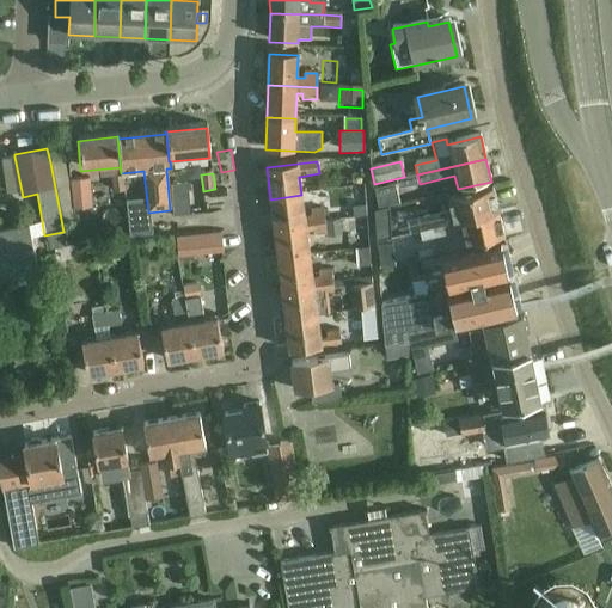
[(124,191),(123,174),(112,176),(114,192),(124,191)]
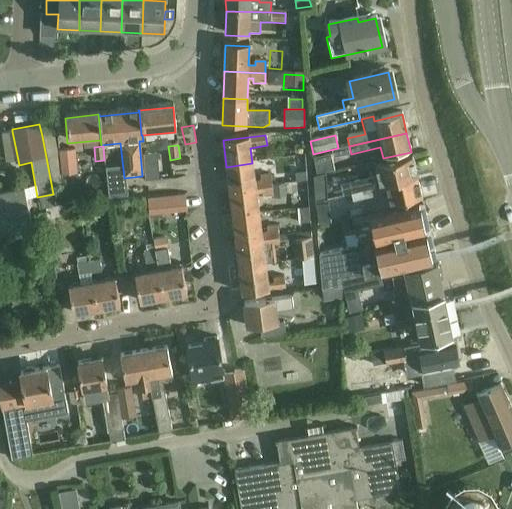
[(347,148),(332,151),(333,159),(349,155),(347,148)]
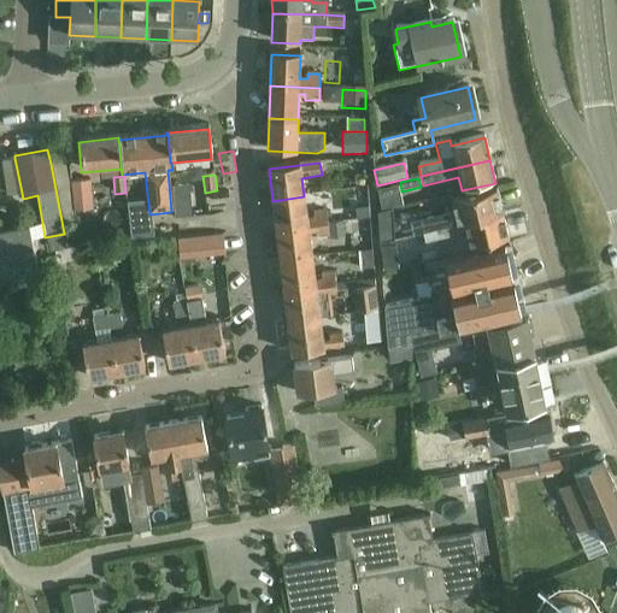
[(93,210),(89,181),(70,183),(74,212),(93,210)]
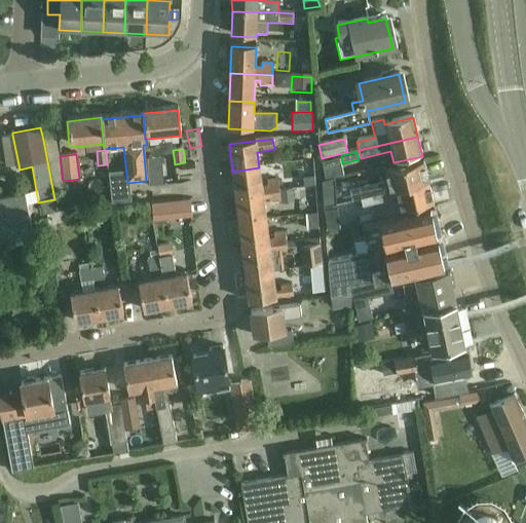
[(341,160),(322,164),(325,181),(344,177),(341,160)]
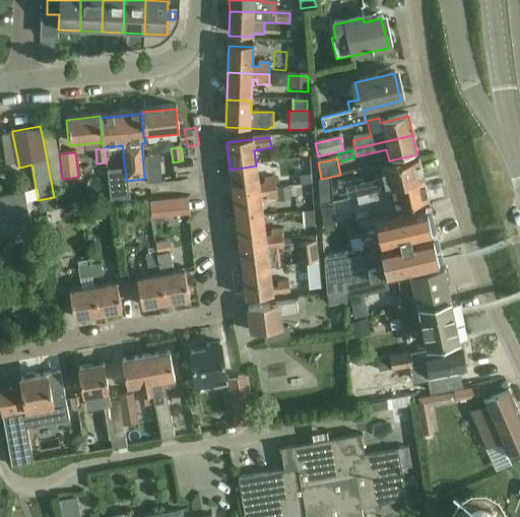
[(164,162),(147,164),(149,183),(165,182),(164,162)]
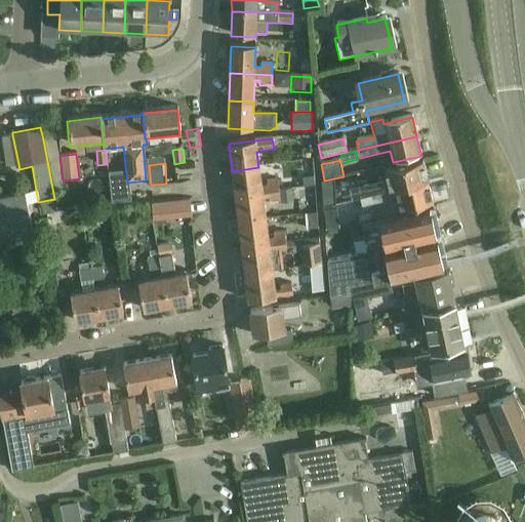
[(360,199),(428,184),(422,163),(385,171),(388,184),(358,191),(360,199)]
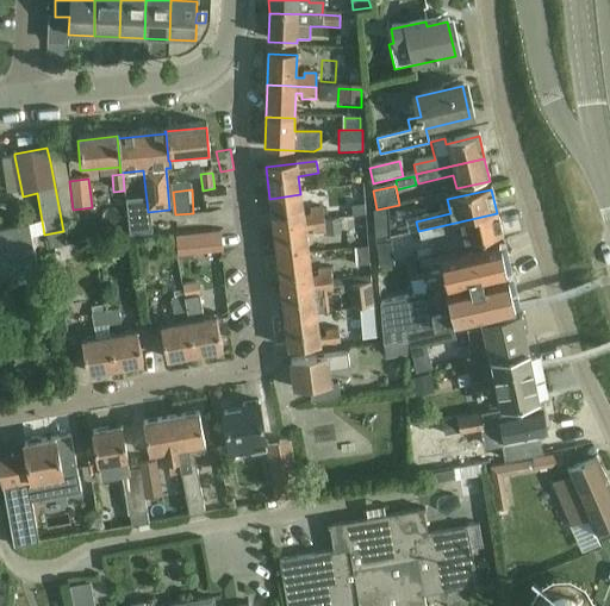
[(310,214),(303,216),(300,194),(269,199),(273,229),(324,222),(323,208),(310,210),(310,214)]
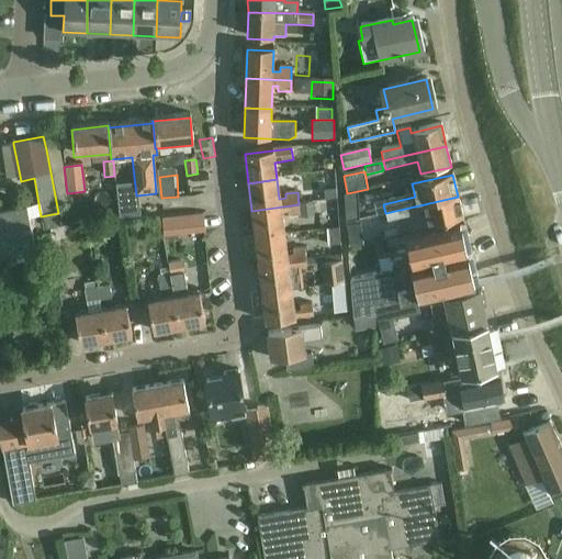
[(358,191),(345,194),(346,208),(359,205),(358,191)]
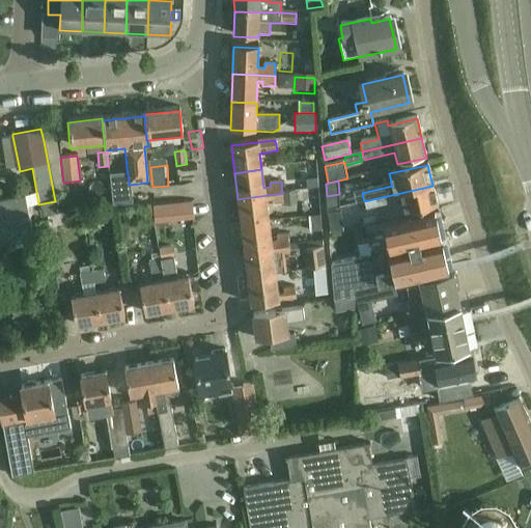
[(366,210),(401,201),(404,215),(438,207),(432,186),(364,201),(366,210)]
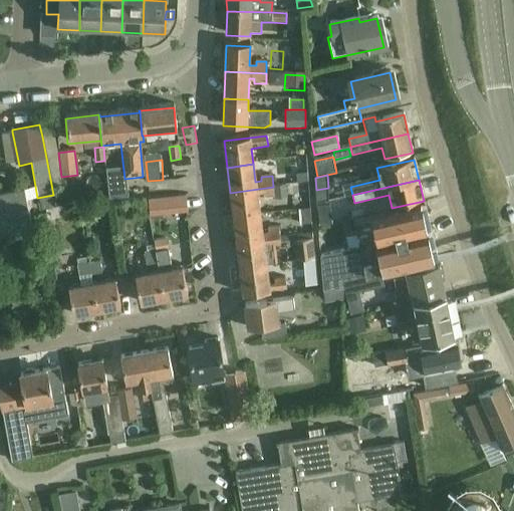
[(284,186),(273,187),(274,198),(275,199),(286,198),(284,186)]
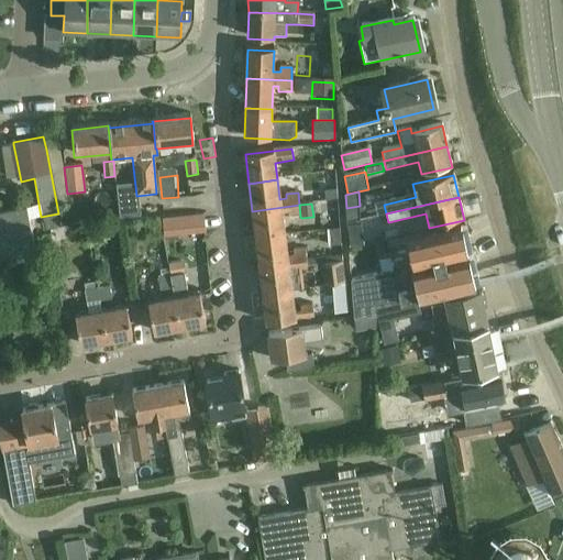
[(285,237),(282,213),(287,212),(288,218),(300,217),(299,205),(252,211),(256,240),(285,237)]
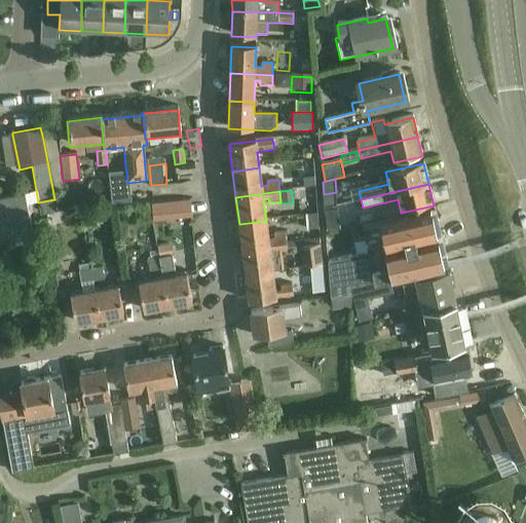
[(0,240),(32,235),(24,192),(0,196),(0,240)]
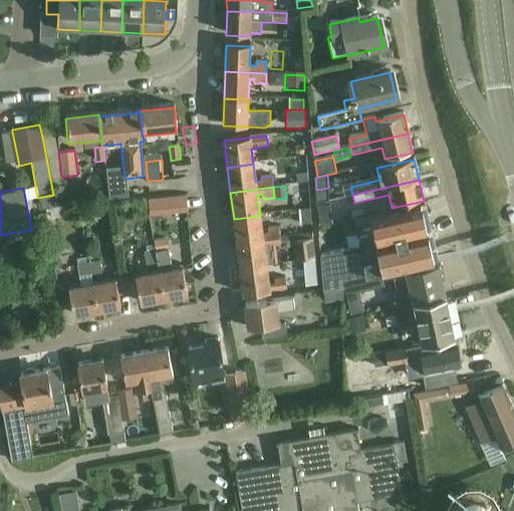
[(150,217),(188,214),(187,200),(173,202),(173,198),(149,200),(150,217)]
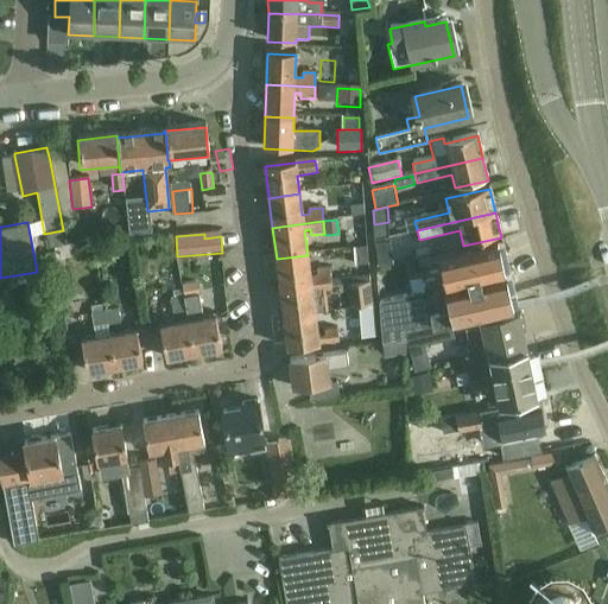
[(447,325),(518,307),(517,304),(502,242),(418,262),(425,293),(379,304),(381,345),(382,345),(406,342),(409,342),(409,331),(447,325)]
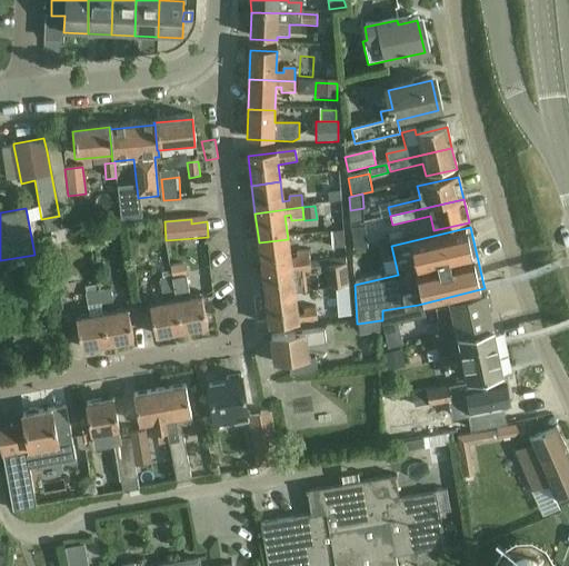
[(365,228),(350,230),(352,251),(367,249),(365,228)]
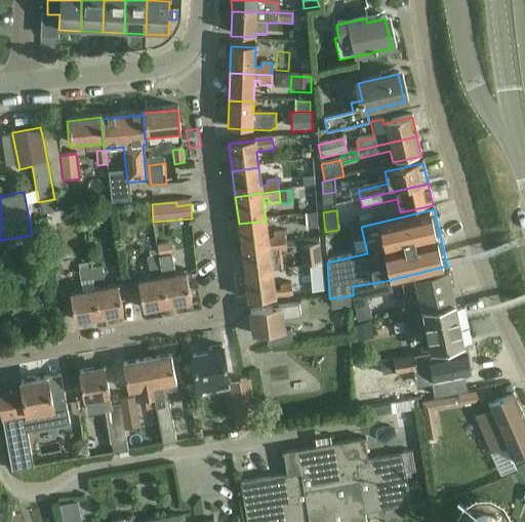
[(316,213),(305,215),(306,227),(317,226),(316,213)]
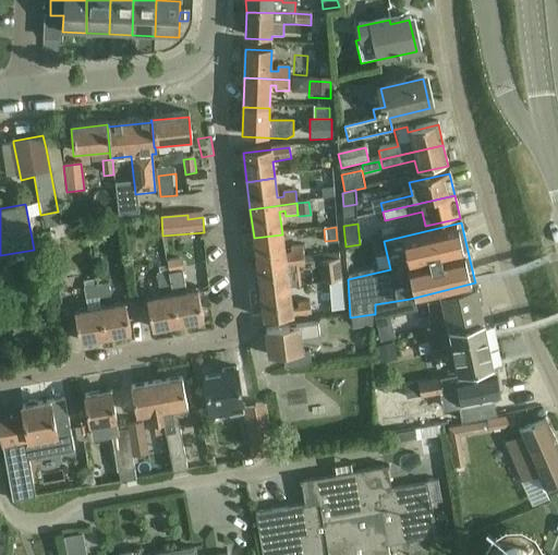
[(291,252),(284,253),(282,234),(254,238),(257,265),(304,258),(302,246),(290,248),(291,252)]
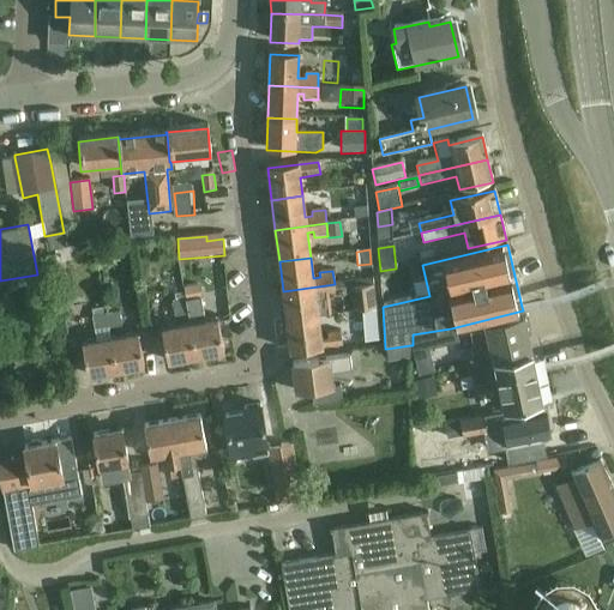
[(355,258),(339,261),(343,278),(360,275),(355,258)]
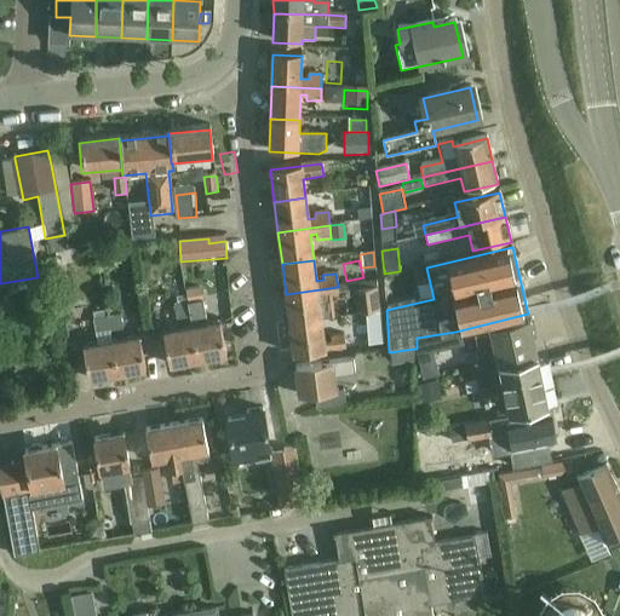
[(374,282),(339,287),(340,300),(352,299),(352,291),(375,288),(374,282)]
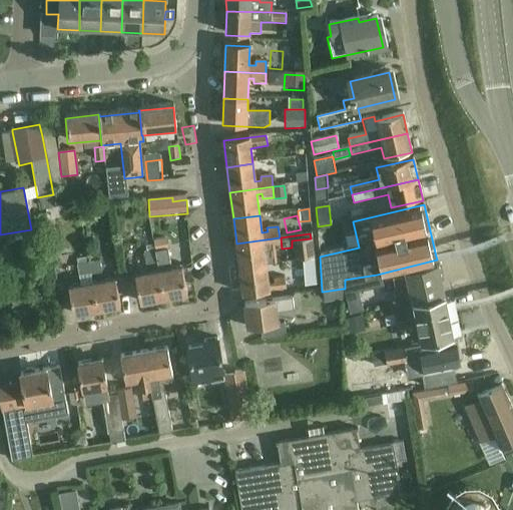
[(266,267),(264,245),(269,245),(270,250),(281,248),(280,237),(236,243),(239,270),(266,267)]
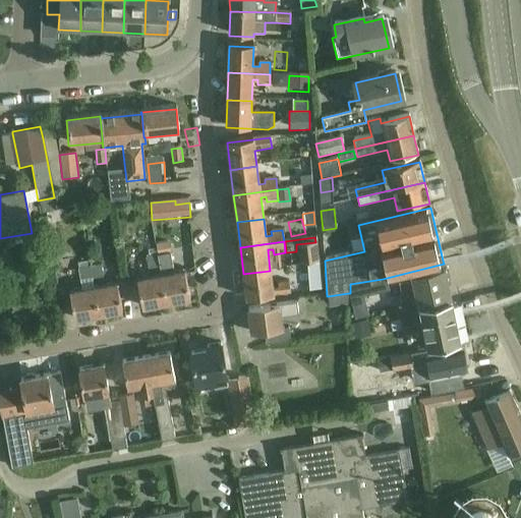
[(169,242),(155,245),(157,255),(170,253),(169,242)]
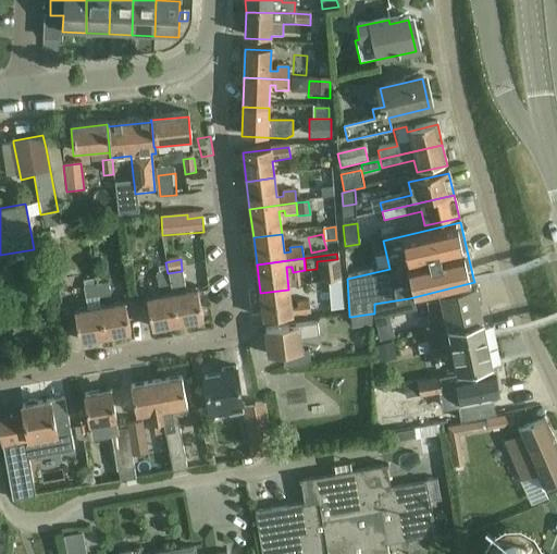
[(341,280),(338,260),(318,262),(319,281),(341,280)]
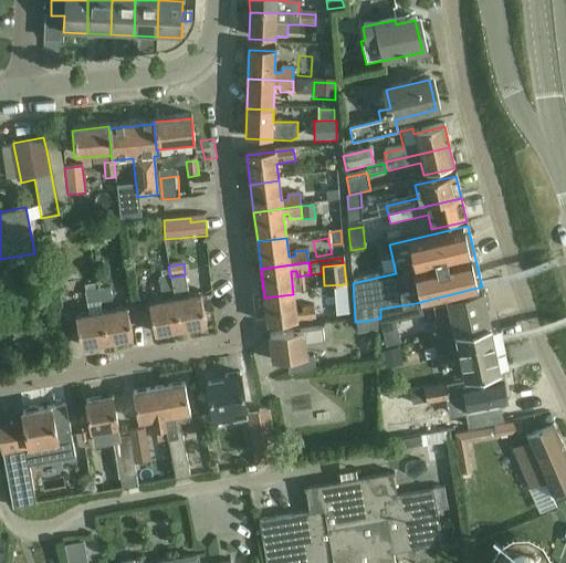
[(170,278),(173,290),(175,302),(180,332),(206,327),(200,298),(190,299),(185,275),(170,278)]
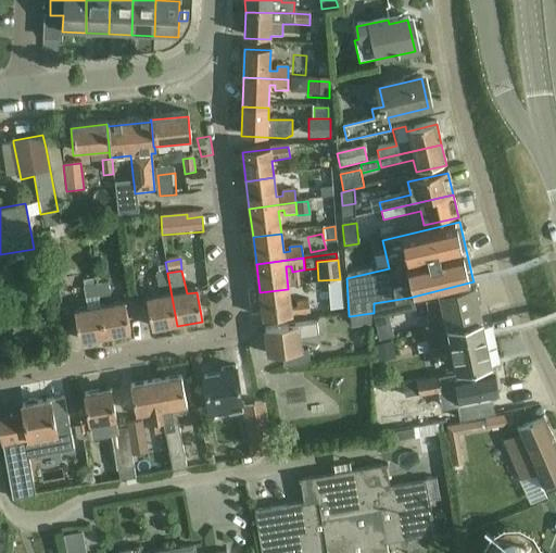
[(167,273),(155,275),(158,287),(169,285),(167,273)]
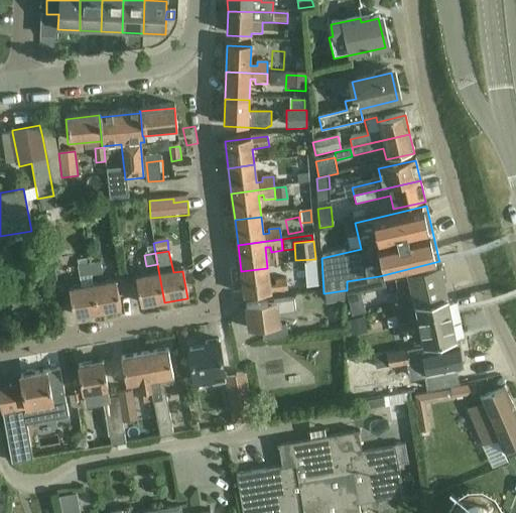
[(316,260),(304,262),(306,288),(319,287),(316,260)]
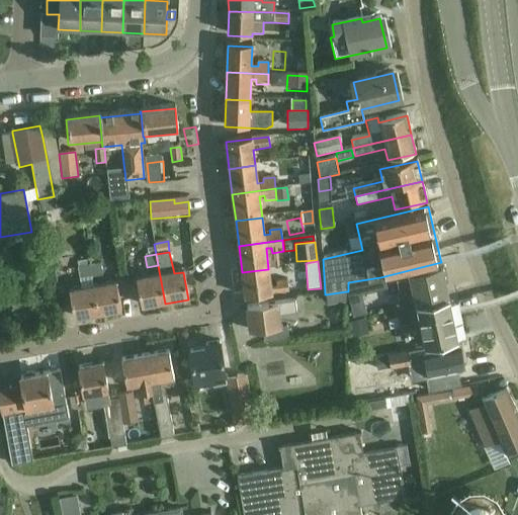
[(102,277),(100,266),(89,268),(91,279),(102,277)]
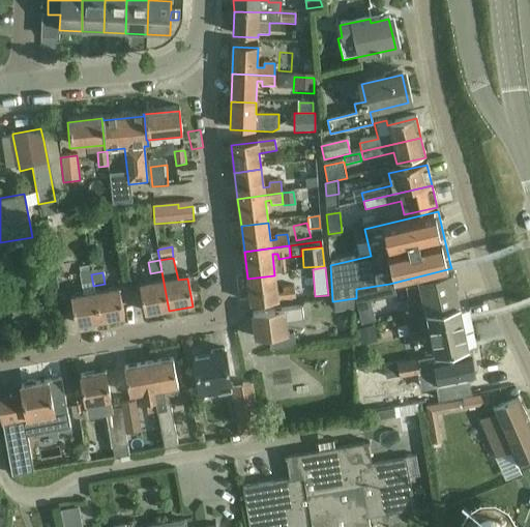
[(91,274),(79,276),(81,288),(83,296),(70,299),(76,327),(99,323),(94,294),(93,286),(91,274)]
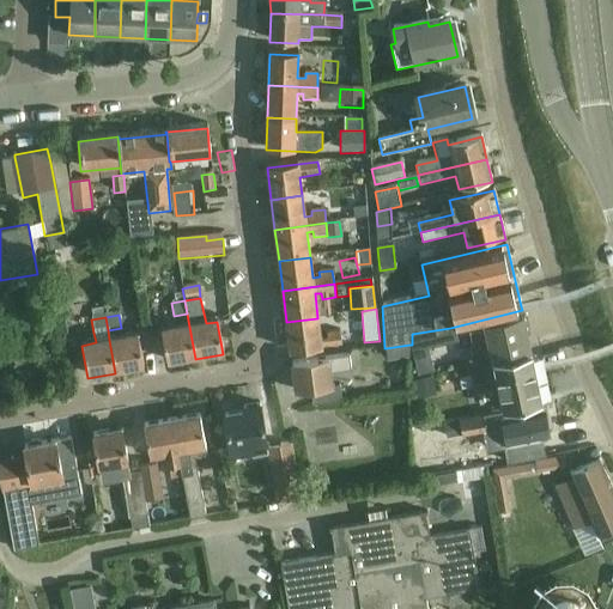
[(327,338),(320,339),(317,318),(286,322),(290,353),(322,349),(321,348),(343,346),(340,330),(327,333),(327,338)]
